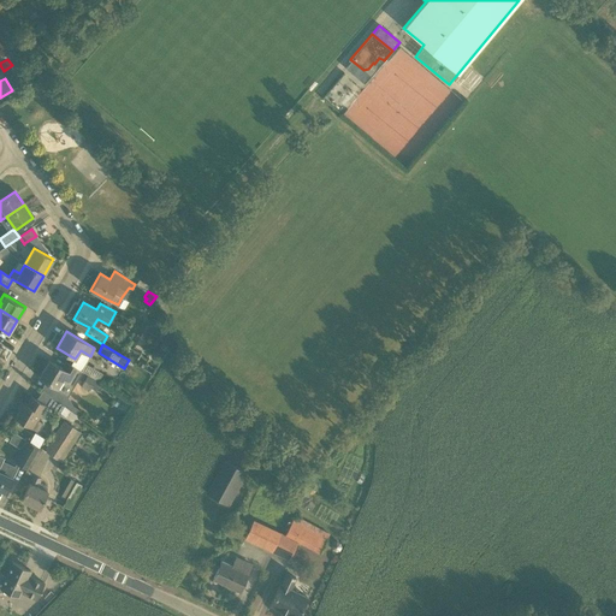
[(39,377),(55,386),(55,389),(65,395),(80,369),(66,362),(63,368),(49,360),(39,377)]
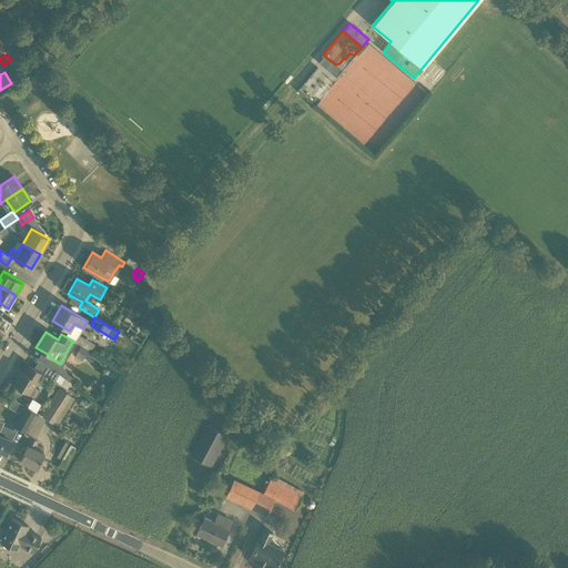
[(75,355),(83,359),(89,350),(81,345),(75,355)]
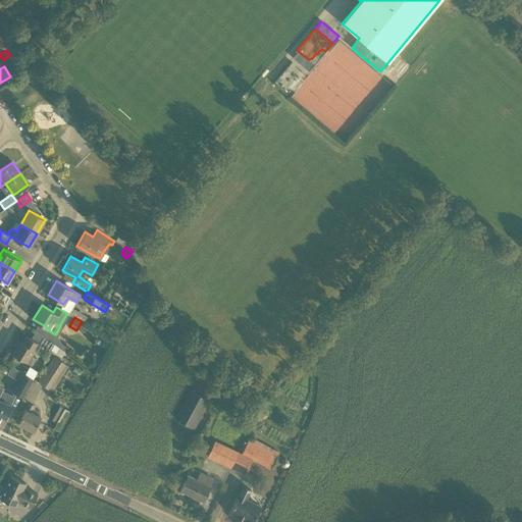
[(38,328),(33,335),(42,341),(46,332),(38,328)]
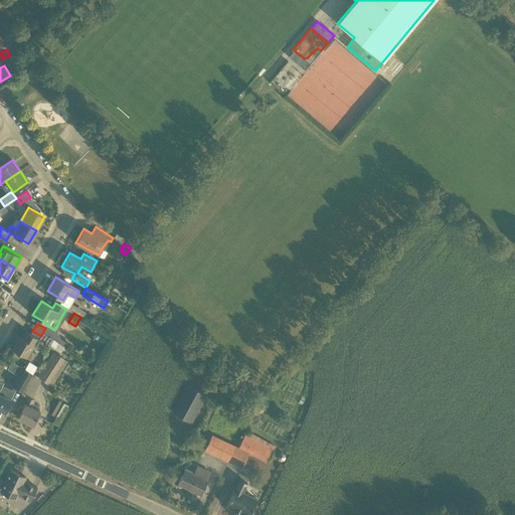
[(31,350),(38,339),(26,331),(21,338),(20,337),(12,349),(30,360),(31,359),(32,359),(35,354),(34,354),(35,352),(31,350)]
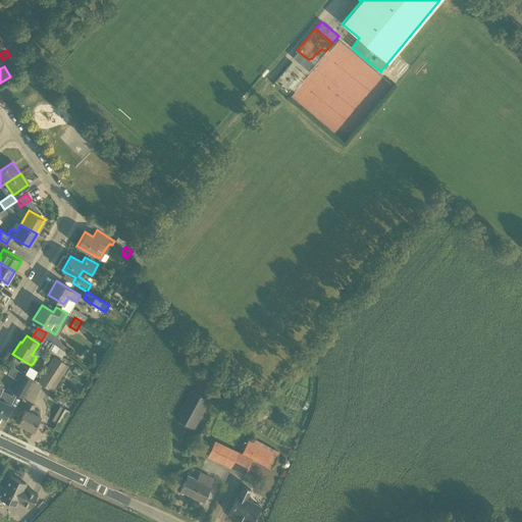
[(40,344),(50,351),(54,344),(45,336),(40,344)]
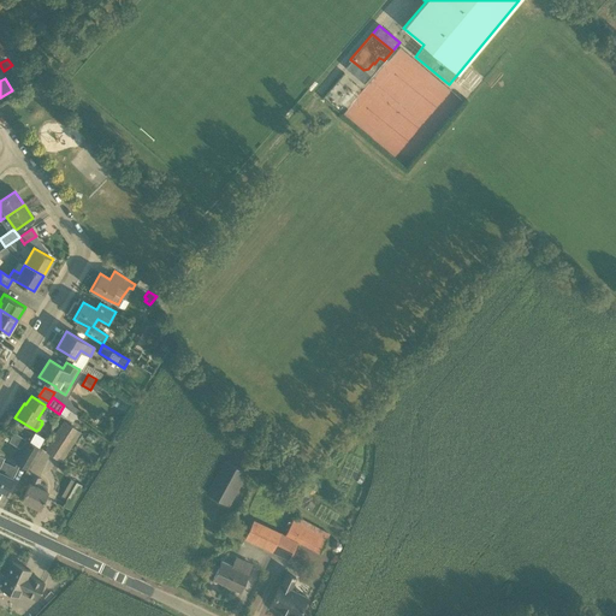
[(39,477),(49,455),(58,460),(77,430),(63,421),(45,449),(40,446),(27,471),(34,475),(35,474),(39,477)]
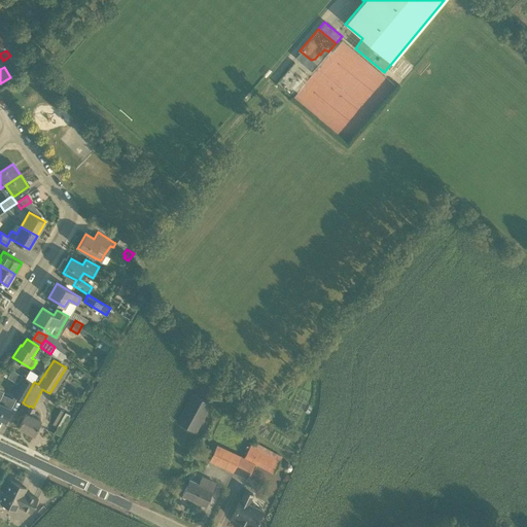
[(7,377),(18,383),(23,375),(12,369),(7,377)]
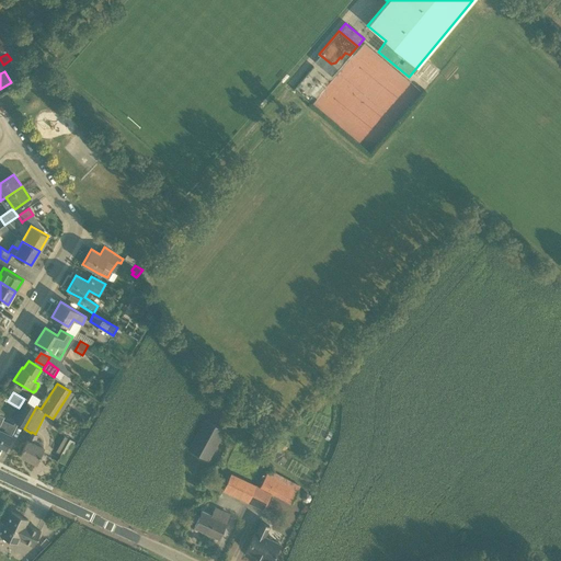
[(27,401),(36,407),(41,398),(32,392),(27,401)]
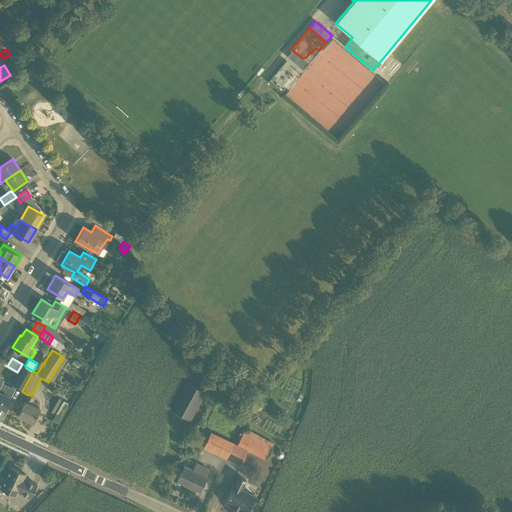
[(22,389),(32,372),(23,366),(12,384),(22,389)]
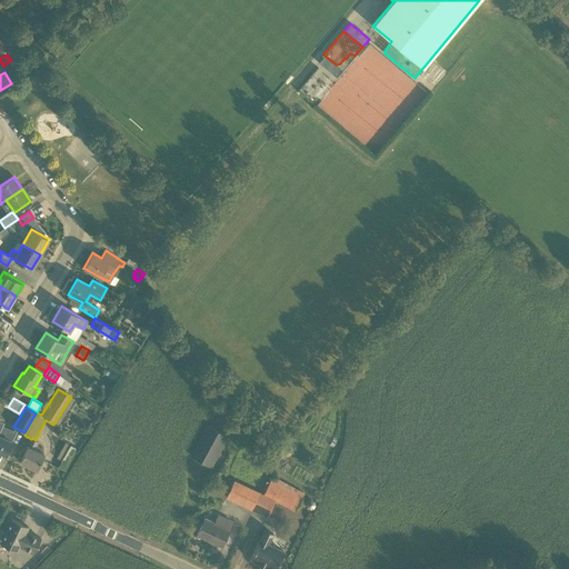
[(0,451),(6,455),(15,433),(0,427),(2,422),(0,421),(0,451)]
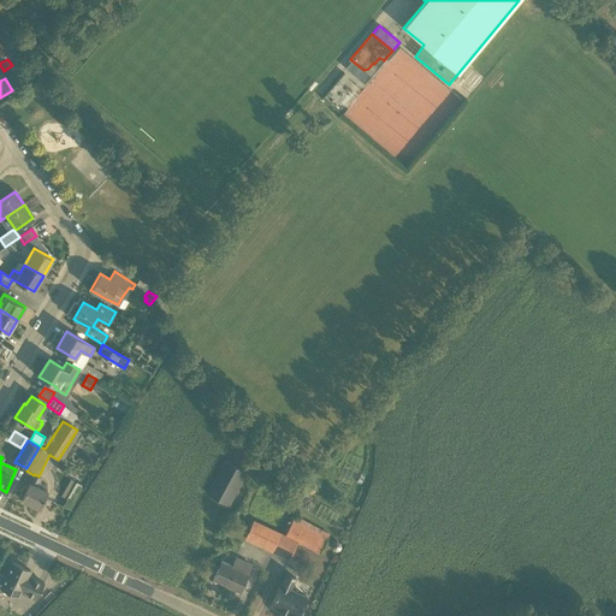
[(224,458),(206,492),(229,505),(247,471),(224,458)]
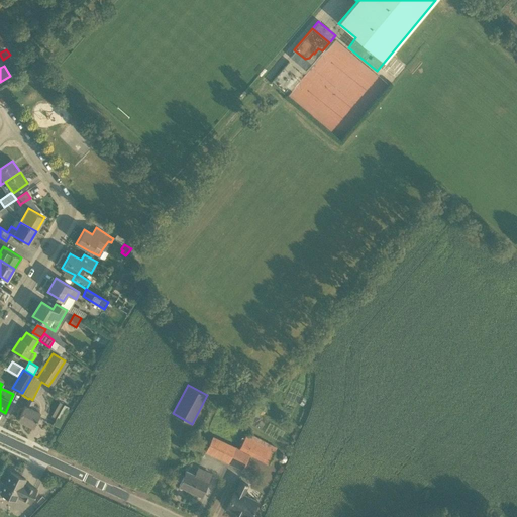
[(18,419),(33,426),(39,412),(30,408),(34,401),(32,400),(29,398),(28,399),(25,406),(18,419)]
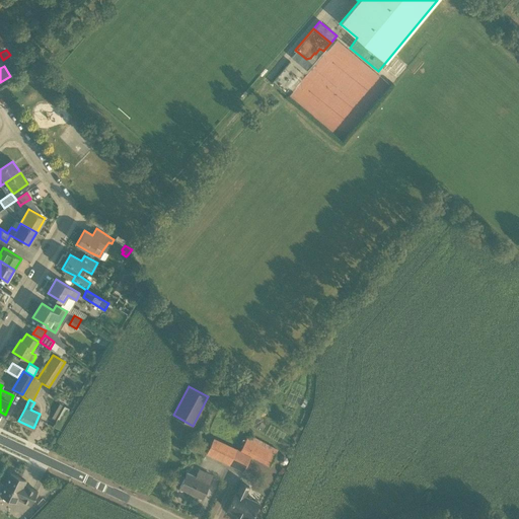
[(60,402),(52,418),(61,422),(69,408),(60,402)]
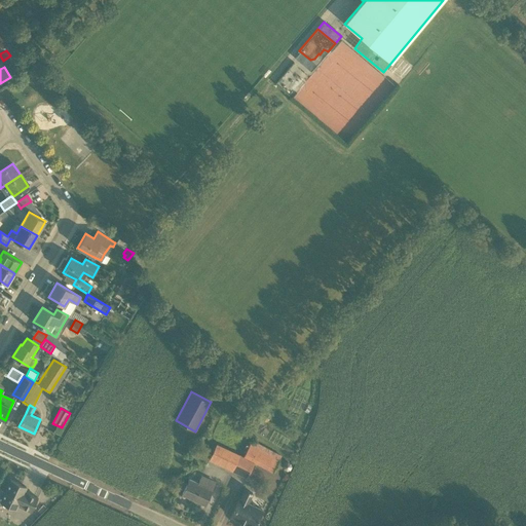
[(217,444),(210,457),(247,478),(255,463),(272,473),(278,460),(250,445),(242,457),(217,444)]
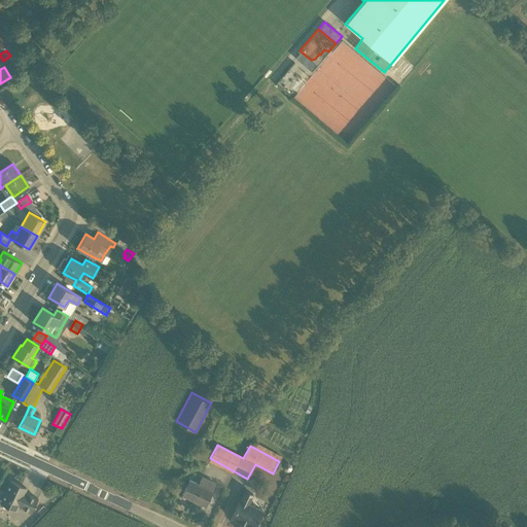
[(284,463),(282,466),(283,469),(286,471),(290,470),(292,467),(291,463),(288,462),(284,463)]
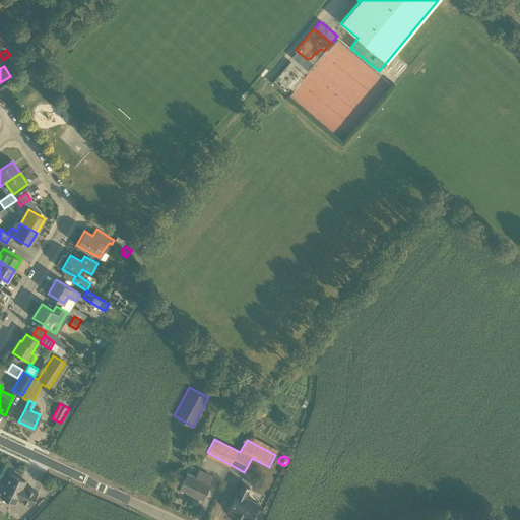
[(180,489),(202,499),(212,476),(199,470),(195,477),(187,473),(180,489)]
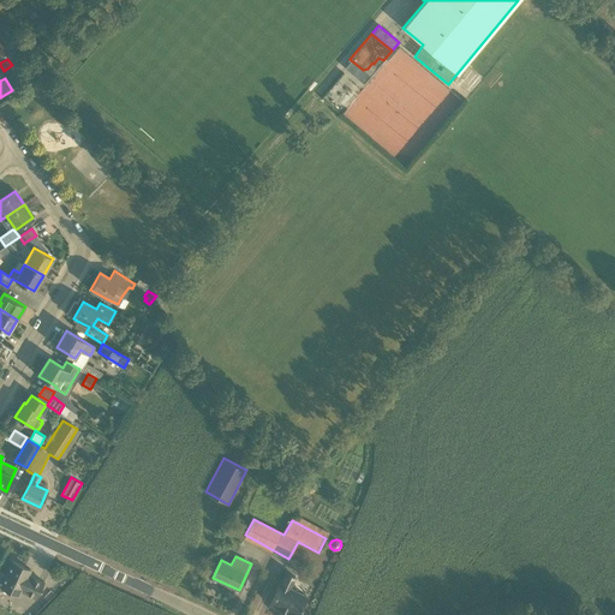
[(0,587),(1,586),(11,591),(18,595),(21,590),(36,598),(43,581),(28,574),(30,569),(28,568),(28,569),(24,568),(24,566),(12,561),(5,575),(0,572),(0,587)]
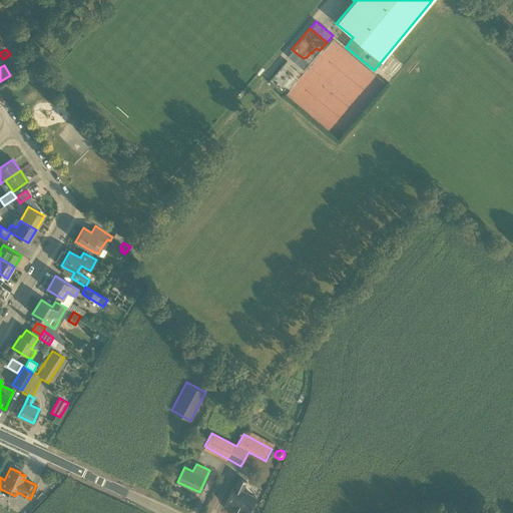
[(238,510),(244,512),(247,512),(255,497),(241,490),(245,481),(238,478),(234,487),(232,486),(224,504),(234,508),(233,509),(237,511),(238,510)]
